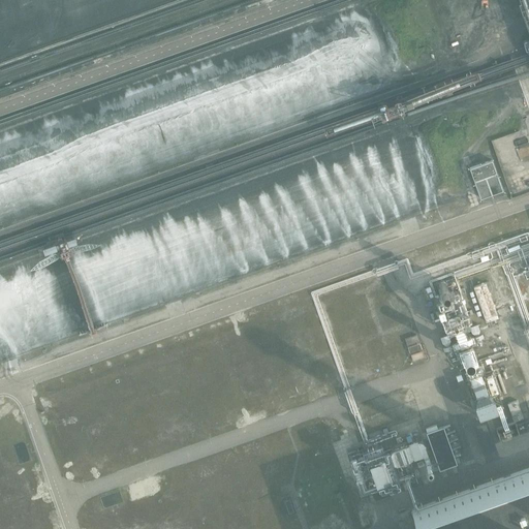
[(479,198),(502,190),(491,160),(469,168),(479,198)]
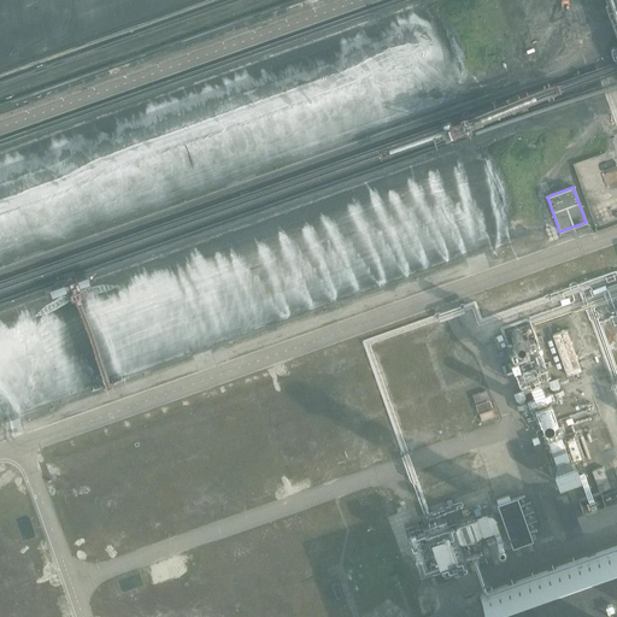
[(530,323),(504,323),(554,483),(581,475),(576,459),(583,457),(579,442),(583,440),(582,436),(585,435),(585,430),(582,422),(593,418),(575,418),(574,415),(554,421),(554,413),(550,400),(559,398),(559,383),(556,371),(548,374),(547,369),(548,368),(534,324),(534,335),(530,323)]
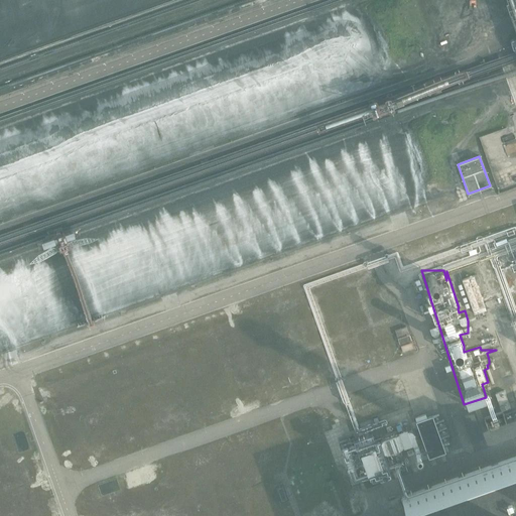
[(475,312),(486,308),(474,275),(463,279),(475,312)]
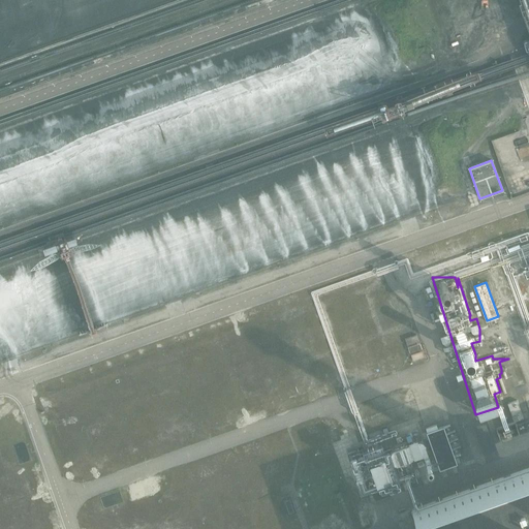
[(444,427),(453,447),(460,444),(450,424),(444,427)]
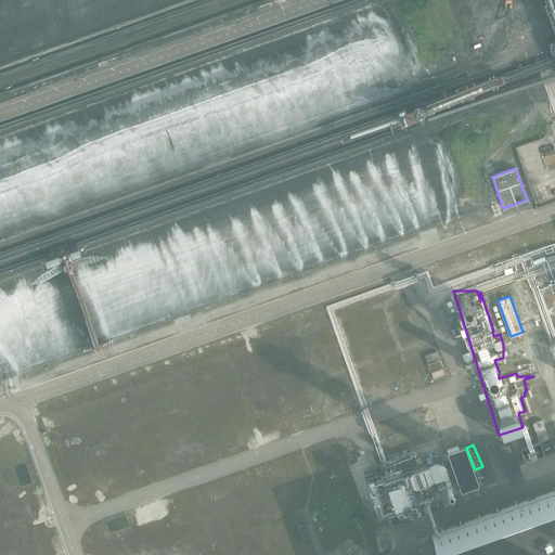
[(449,453),(461,492),(479,487),(466,447),(449,453)]
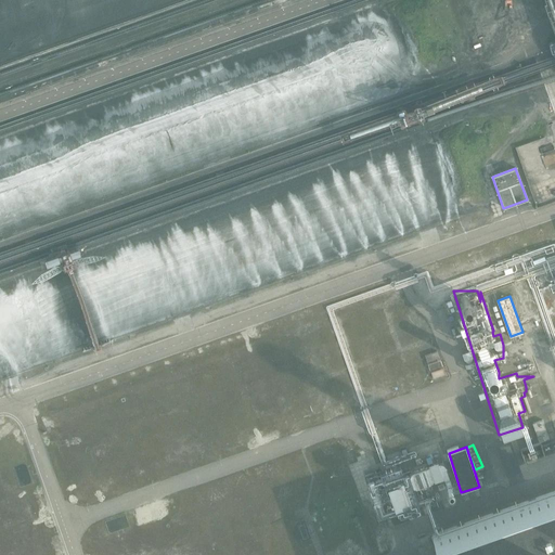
[(400,467),(368,475),(378,518),(421,508),(420,503),(442,498),(444,505),(451,504),(450,497),(460,494),(451,459),(400,470),(400,467)]
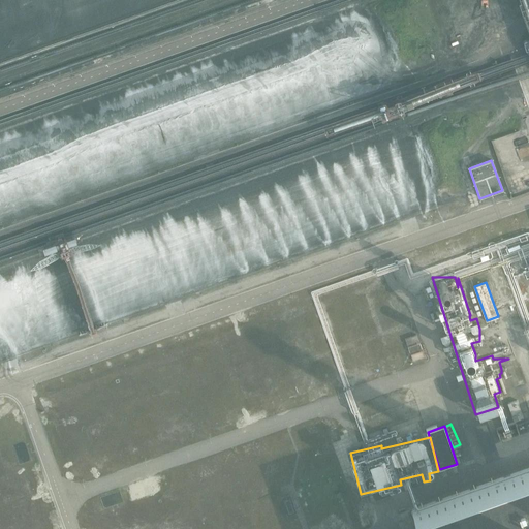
[(287,516),(296,512),(290,497),(284,499),(282,499),(287,516)]
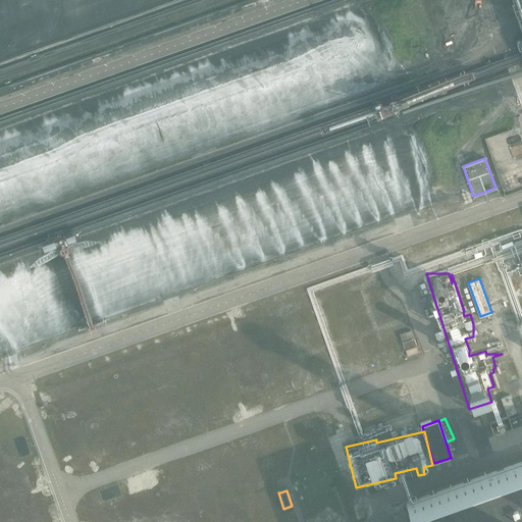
[(521,521),(521,500),(498,508),(497,507),(452,521),(521,521)]
